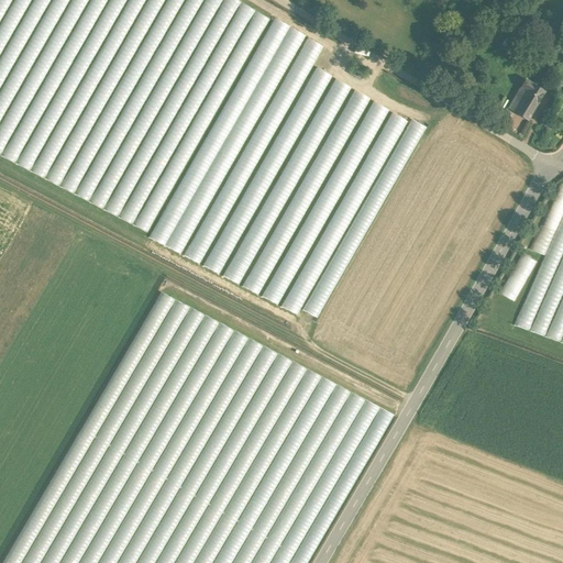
[(545,92),(526,80),(521,88),(529,92),(525,99),(529,102),(537,107),(545,92)]
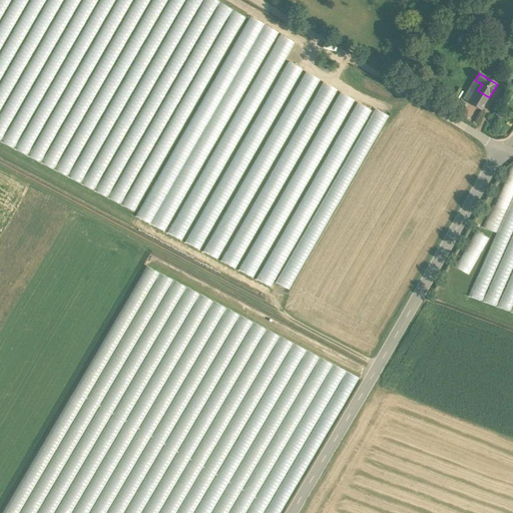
[(476,93),(470,89),(463,99),(474,106),(479,99),(474,96),(476,93)]
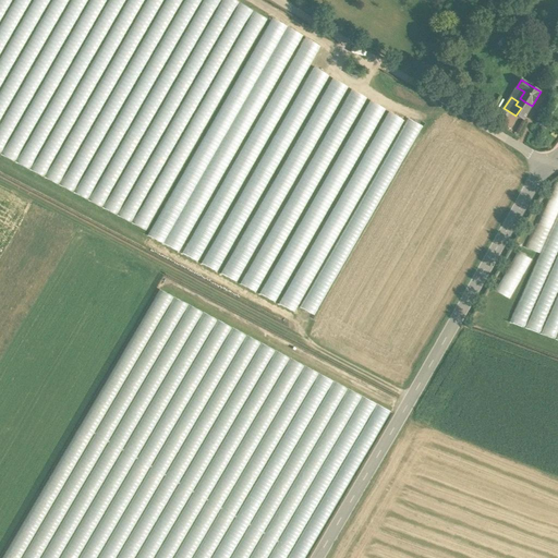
[(524,101),(520,98),(518,101),(516,105),(521,108),(524,101)]
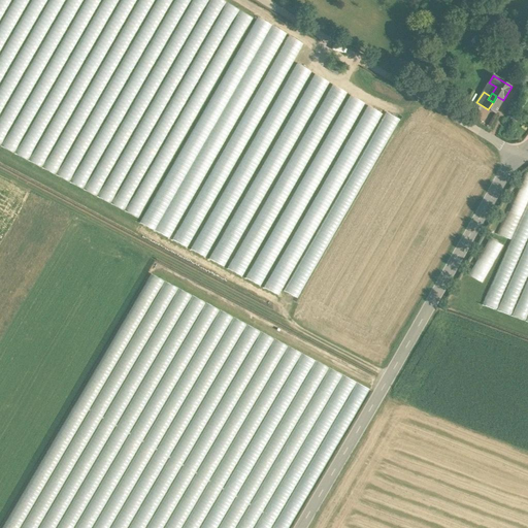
[(493,102),(488,109),(495,113),(503,100),(496,96),(493,102)]
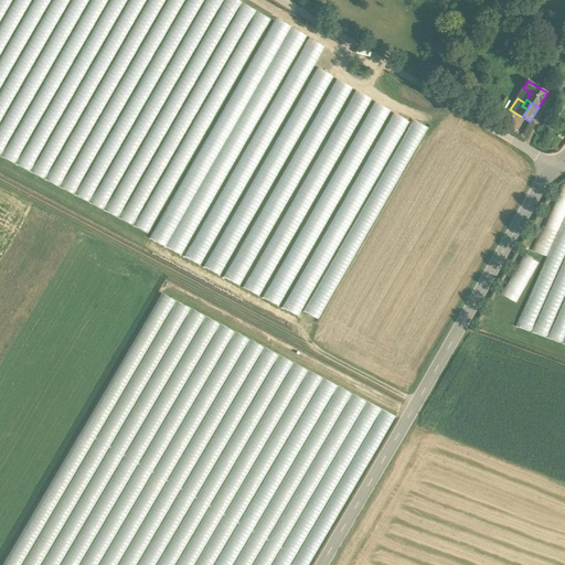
[(0,151),(88,191),(89,190),(96,176),(78,185),(88,163),(64,177),(71,161),(57,156),(61,160),(52,166),(62,141),(45,151),(38,139),(24,147),(34,125),(9,139),(17,121),(13,124),(0,118),(0,151)]
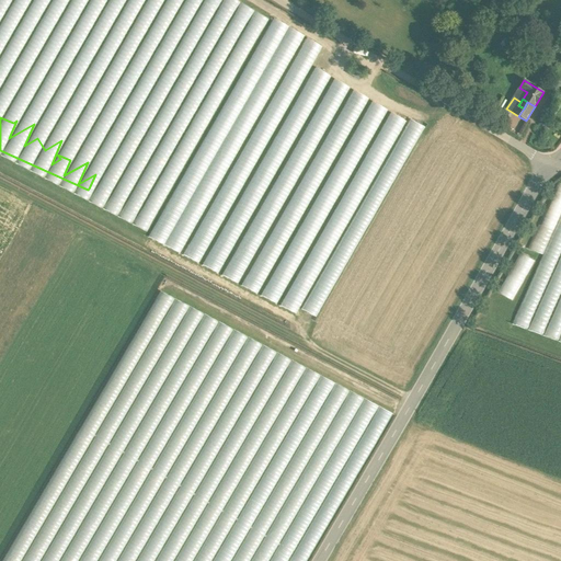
[(556,134),(550,129),(546,136),(551,139),(556,134)]
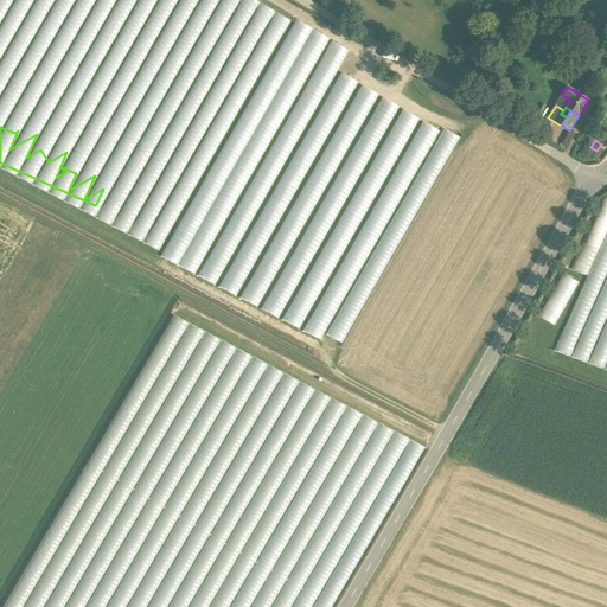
[(605,237),(606,230),(606,197),(594,234),(605,237)]
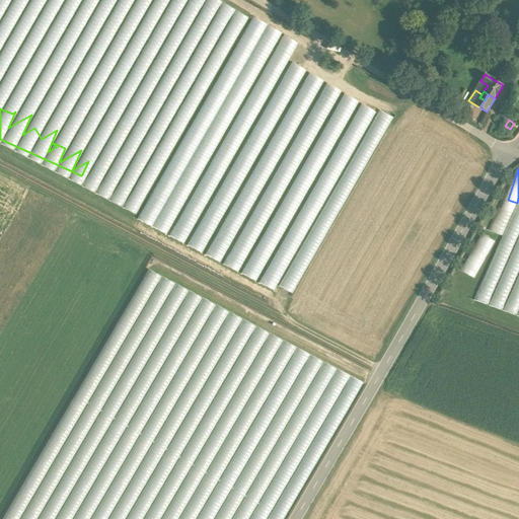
[(97,194),(123,206),(131,187),(119,181),(120,179),(106,173),(97,194)]
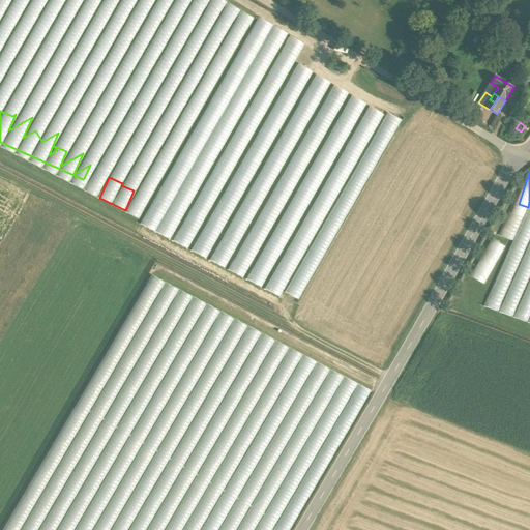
[(511,240),(517,230),(504,225),(499,234),(511,240)]
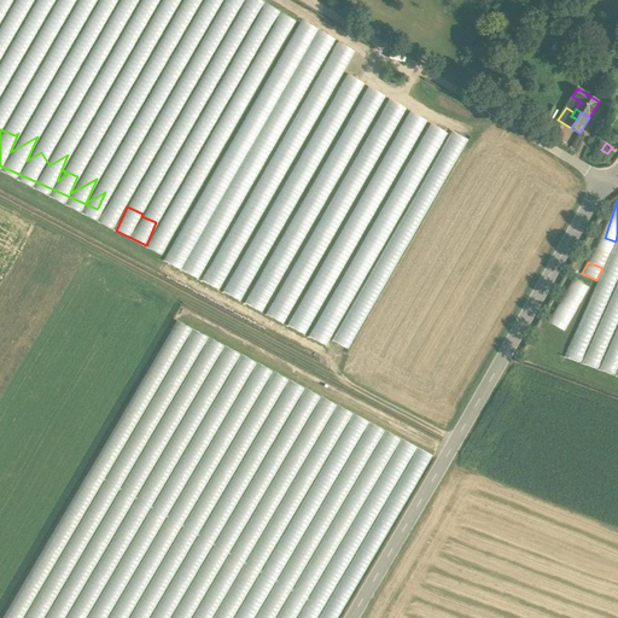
[(563,330),(588,285),(575,278),(549,322),(563,330)]
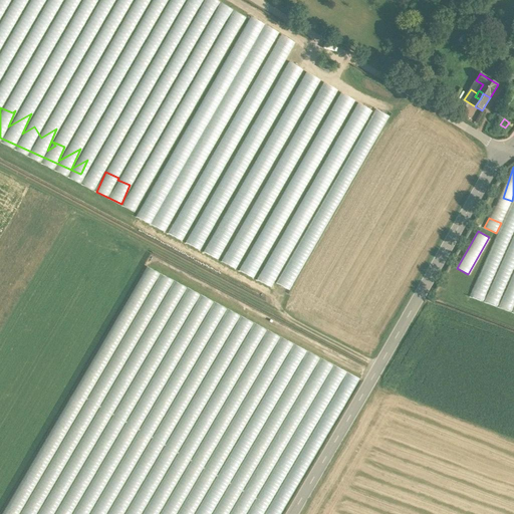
[(288,289),(302,267),(290,260),(277,282),(288,289)]
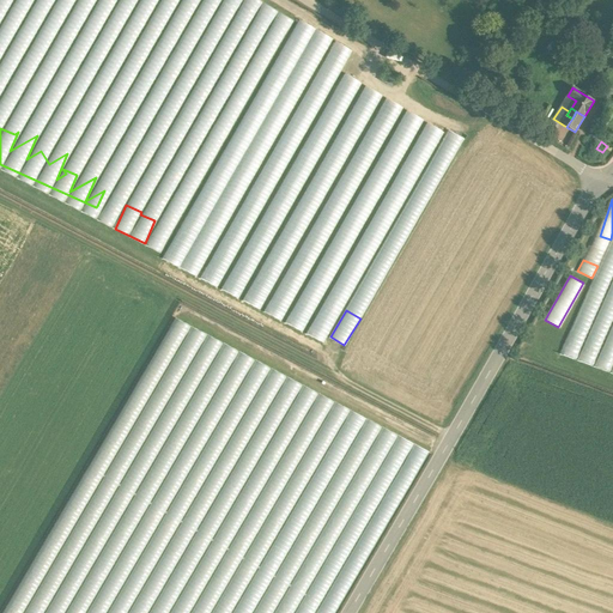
[(377,449),(404,439),(176,316),(149,366),(184,386),(181,402),(263,422),(265,438),(281,424),(283,430),(308,428),(302,434),(304,434),(327,426),(319,442),(333,445),(337,455),(350,451),(345,468),(352,472),(350,467),(356,469),(369,447),(360,479),(369,481),(381,457),(375,454),(368,460),(372,436),(377,449)]
